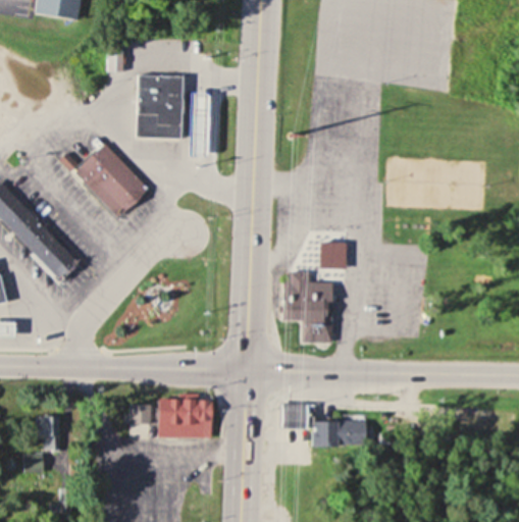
[(38,0),(38,15),(82,18),(83,0),(38,0)]
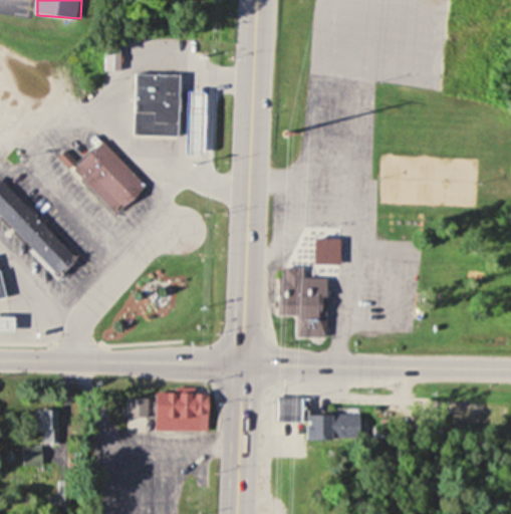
[(136,136),(181,137),(182,74),(137,74),(136,136)]
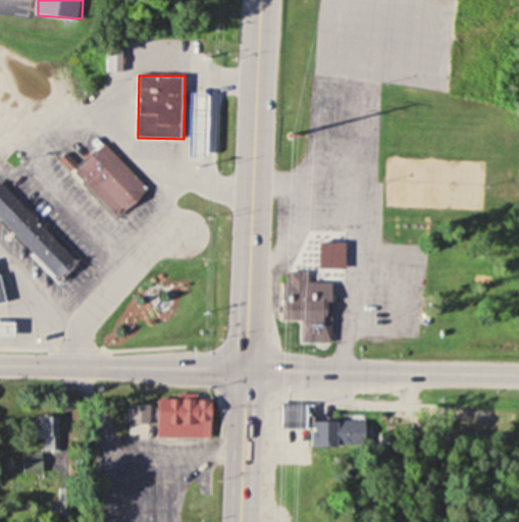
[(150,189),(106,143),(75,171),(120,217),(150,189)]
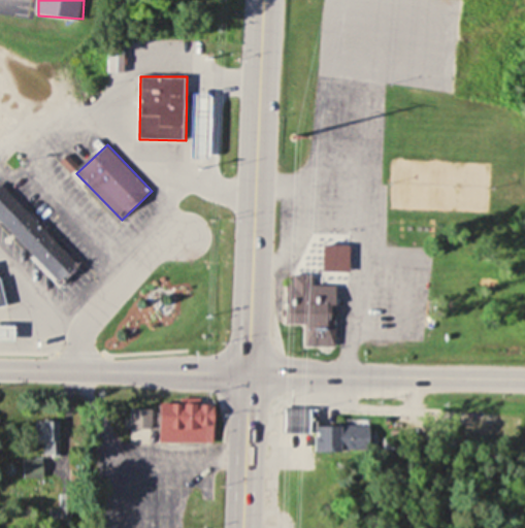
[(0,189),(0,218),(60,283),(78,265),(4,185),(0,189)]
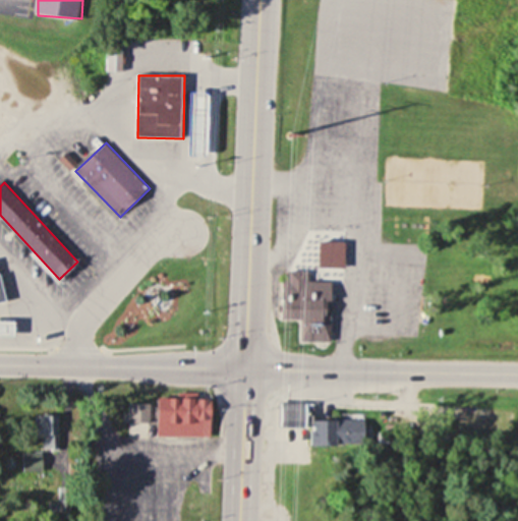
[(334,247),(308,246),(307,275),(286,275),(285,319),(300,319),(299,342),(331,343),(334,247)]
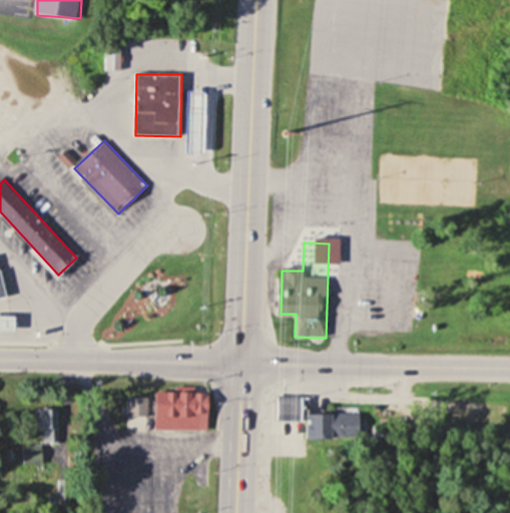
[(209,429),(209,390),(157,389),(156,429),(209,429)]
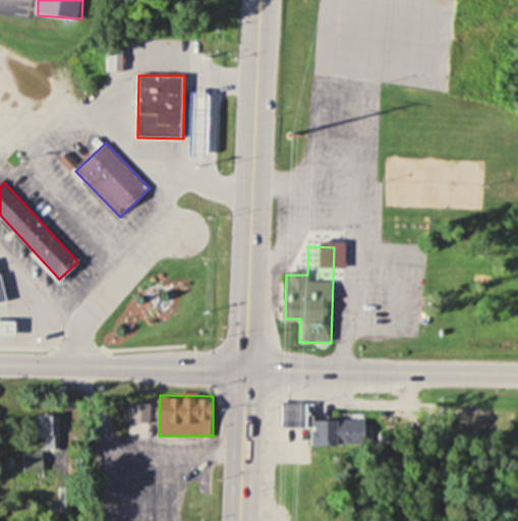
[(152,422),(152,403),(132,403),(132,422),(152,422)]
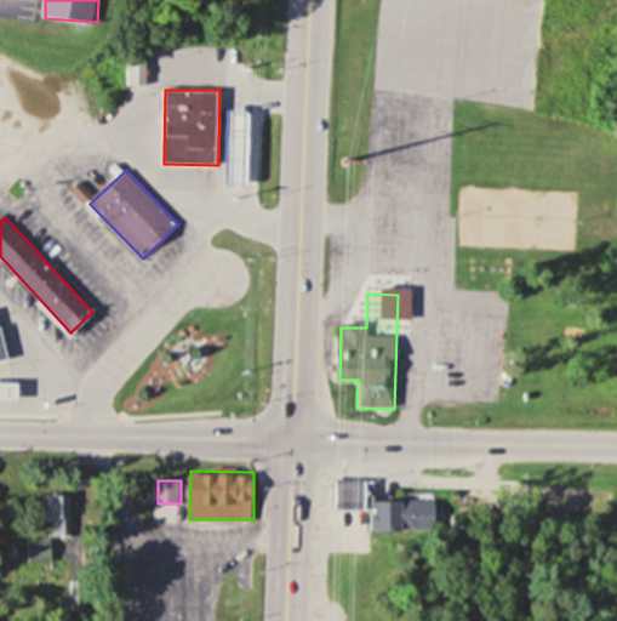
[(434,530),(434,499),(390,499),(390,530),(434,530)]
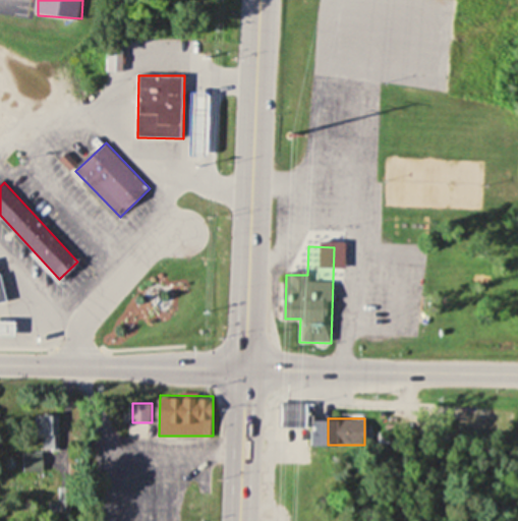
[(25,453),(25,474),(64,474),(64,453),(25,453)]
